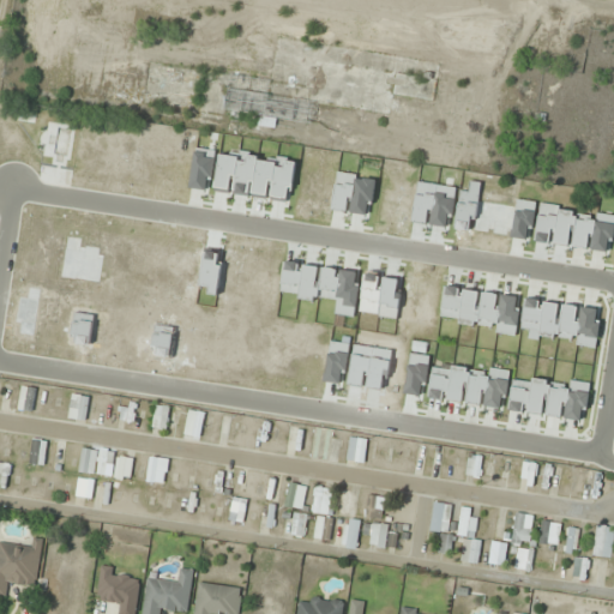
[(315,101),(270,95),(271,79),(229,74),(224,112),(259,116),(258,126),(276,128),(277,119),(312,124),(315,101)]
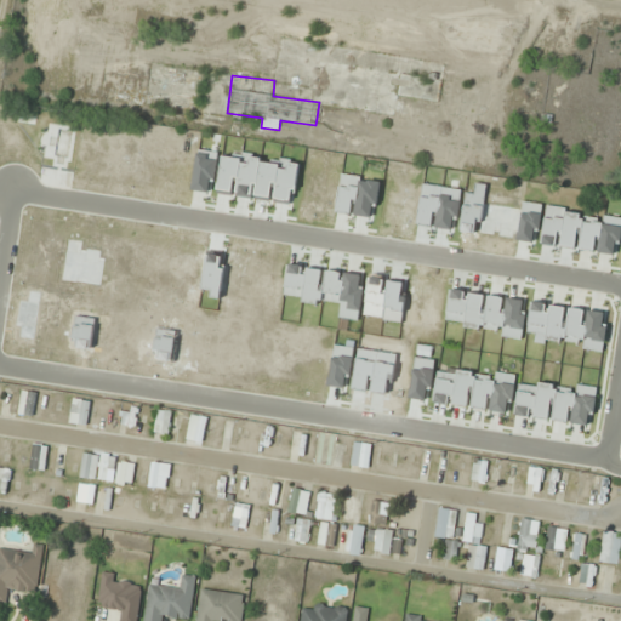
[(34,391),(21,391),(21,414),(34,414),(34,391)]
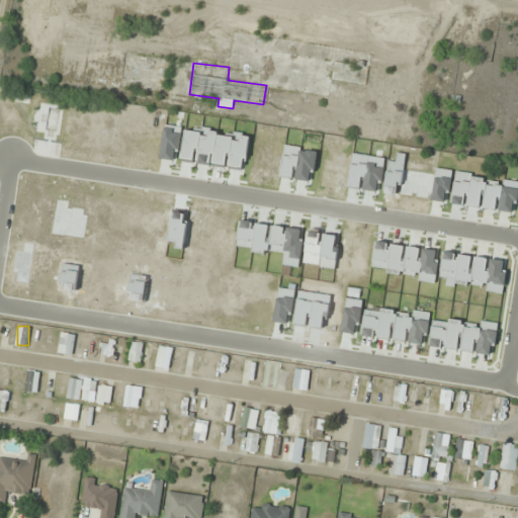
[(141,362),(143,343),(132,342),(130,361),(141,362)]
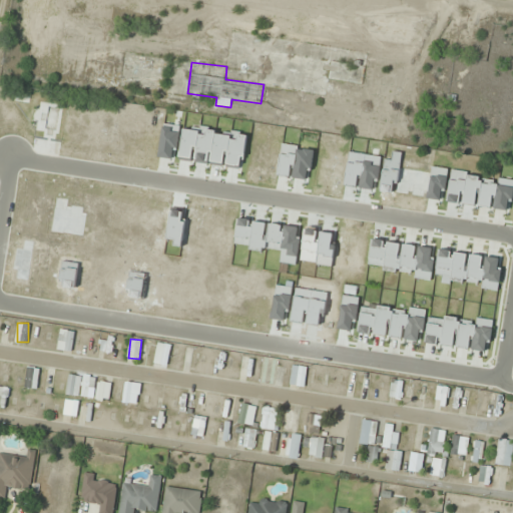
[(308,367),(293,365),(290,385),(306,387),(308,367)]
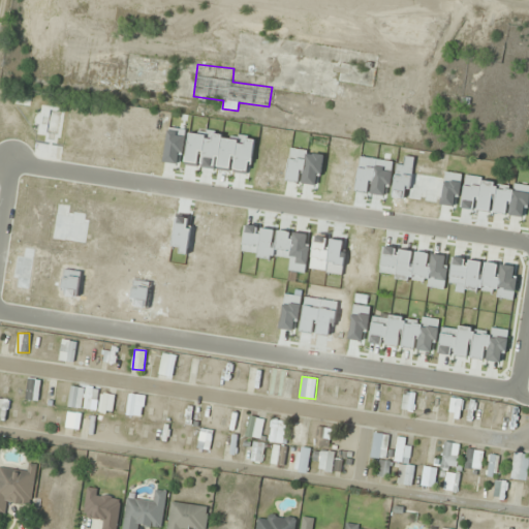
[(385,408),(389,389),(381,386),(377,407),(385,408)]
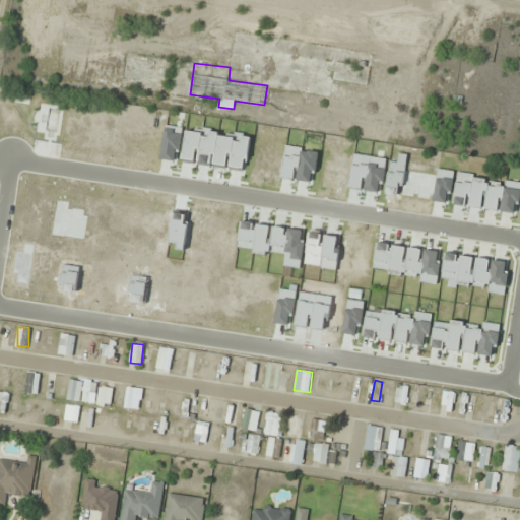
[(96,404),(110,407),(114,389),(101,385),(96,404)]
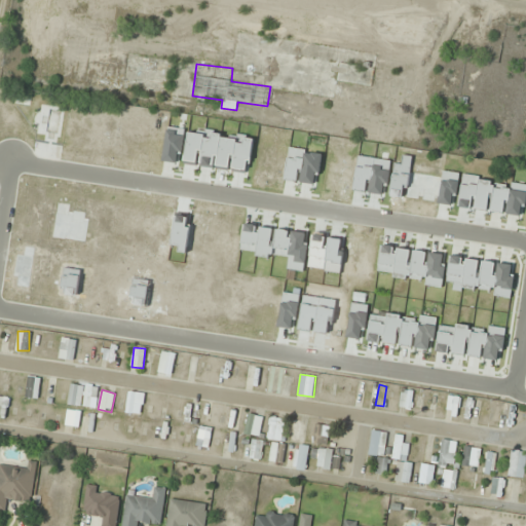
[(400,408),(412,410),(414,390),(402,389),(400,408)]
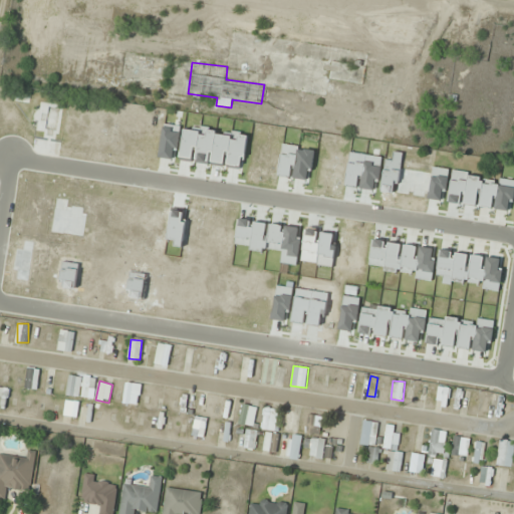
[(451,389),(439,387),(435,405),(447,407),(451,389)]
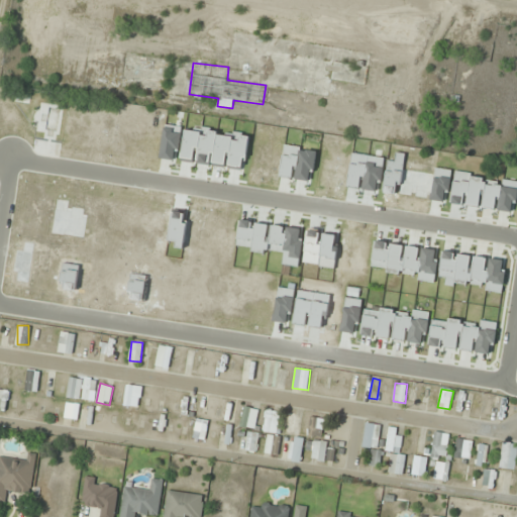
[(193,401),(183,400),(183,408),(192,409),(193,401)]
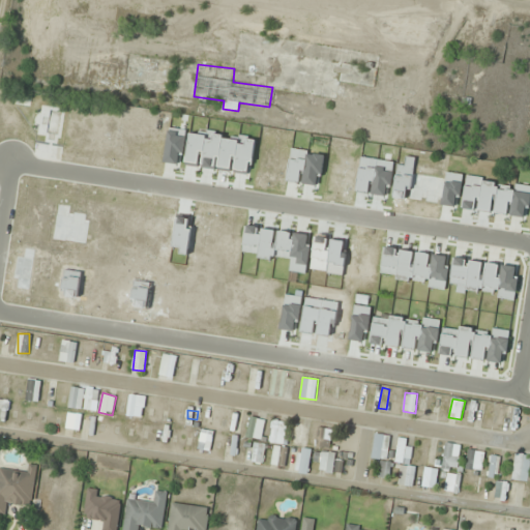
[(261,440),(266,420),(251,417),(246,437),(261,440)]
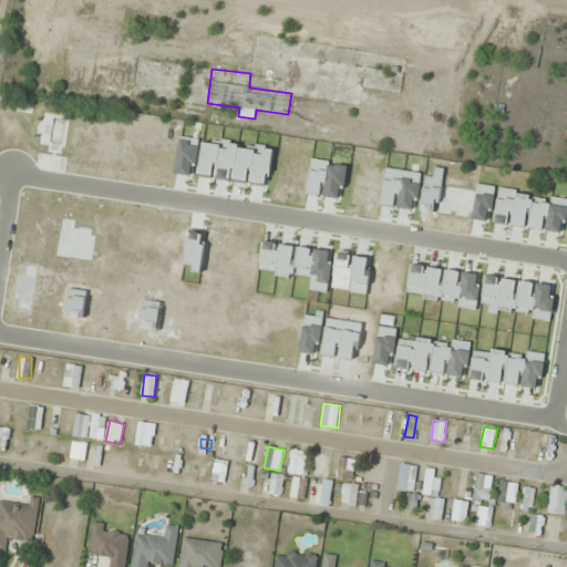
[(307,474),(307,452),(290,452),(290,474),(307,474)]
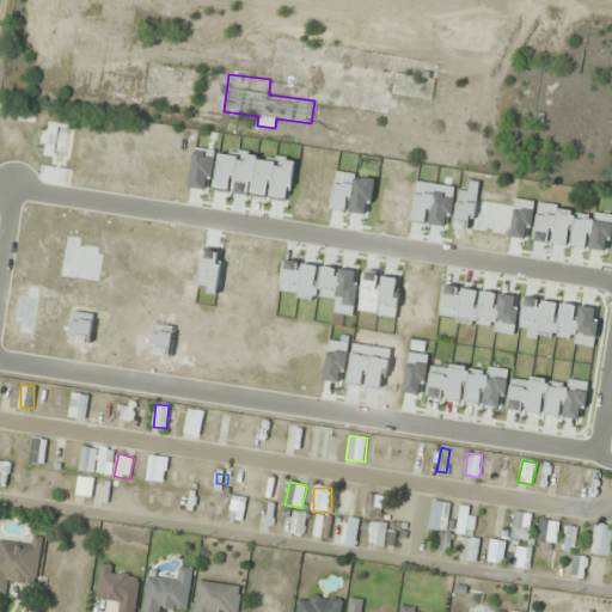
[(354,515),(359,491),(342,488),(337,513),(354,515)]
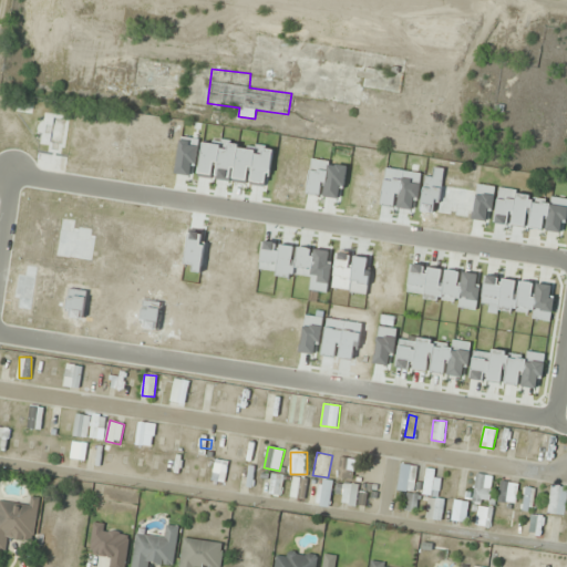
[(399,491),(416,492),(419,465),(401,464),(399,491)]
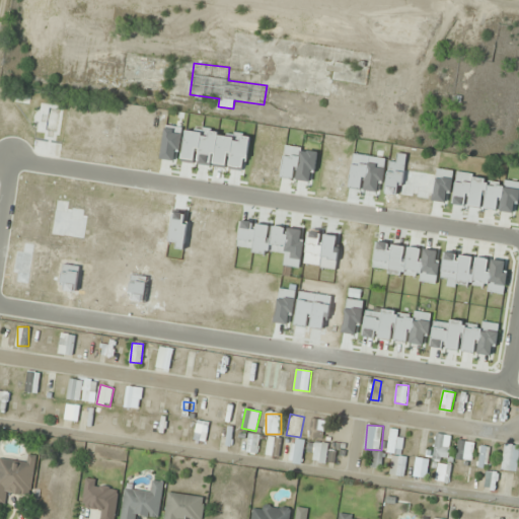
[(408,457),(399,456),(402,431),(390,429),(387,452),(392,453),(389,474),(404,476),(408,457)]
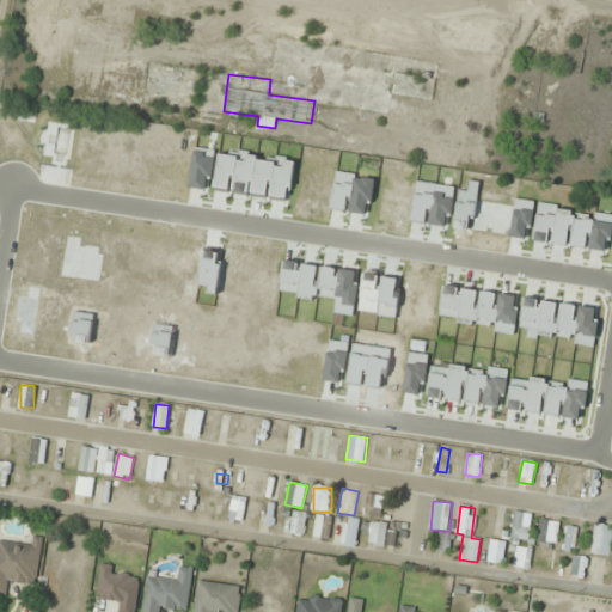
[(509,542),(527,545),(532,514),(514,510),(509,542)]
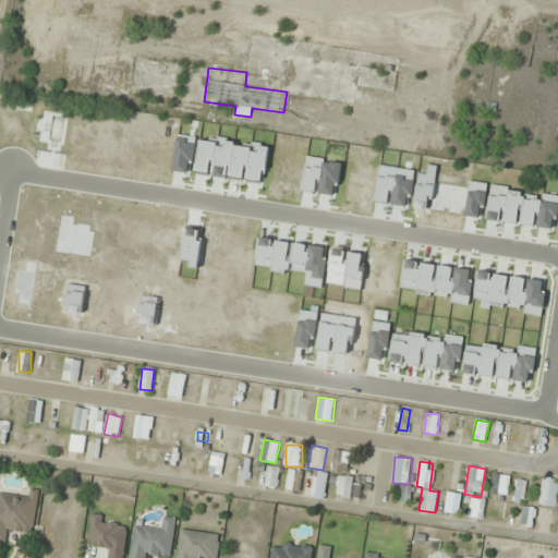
[(302,470),(287,471),(288,492),(303,490),(302,470)]
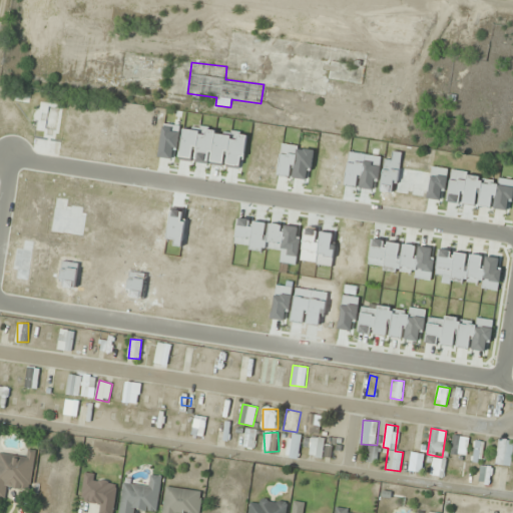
[(326,440),(307,436),(303,454),(322,458),(326,440)]
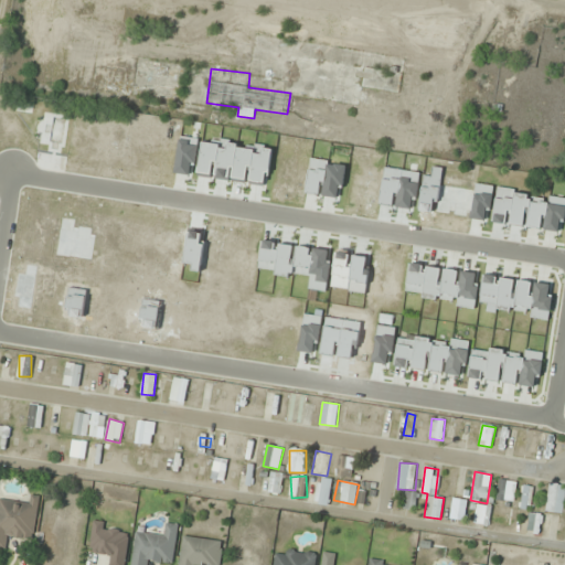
[(497,502),(514,503),(515,480),(499,480),(497,502)]
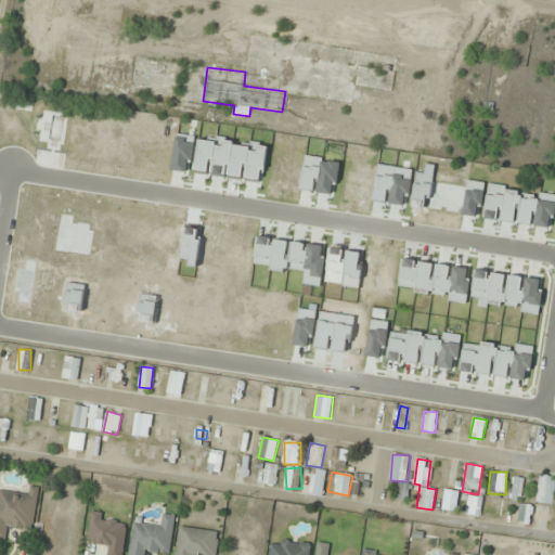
[(552,505),(554,488),(554,476),(540,474),(536,502),(552,505)]
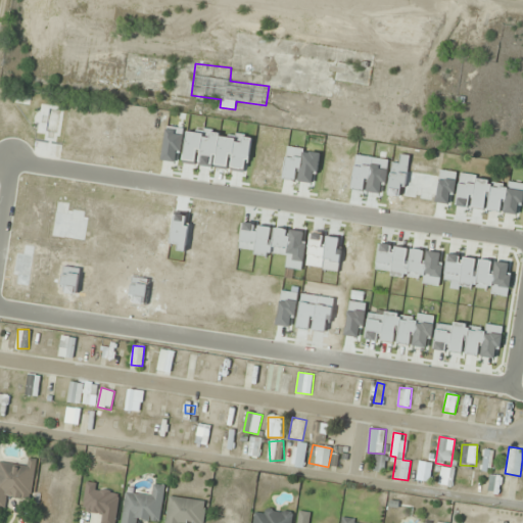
[(493,449),(483,448),(481,471),(491,472),(493,449)]
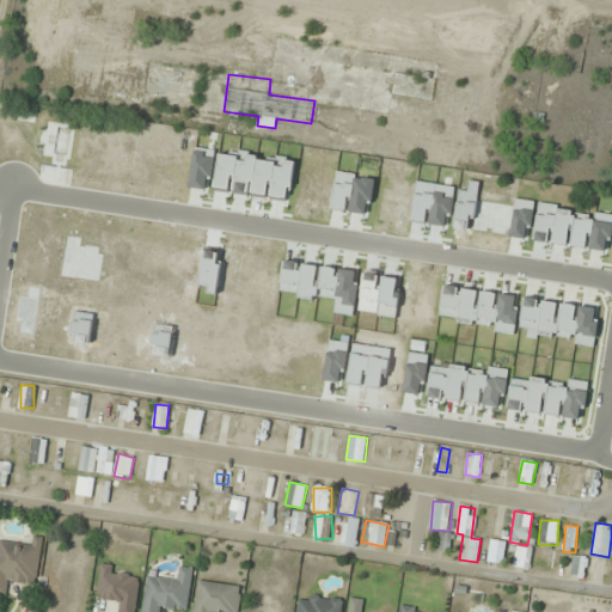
[(452,534),(441,532),(436,550),(448,552),(452,534)]
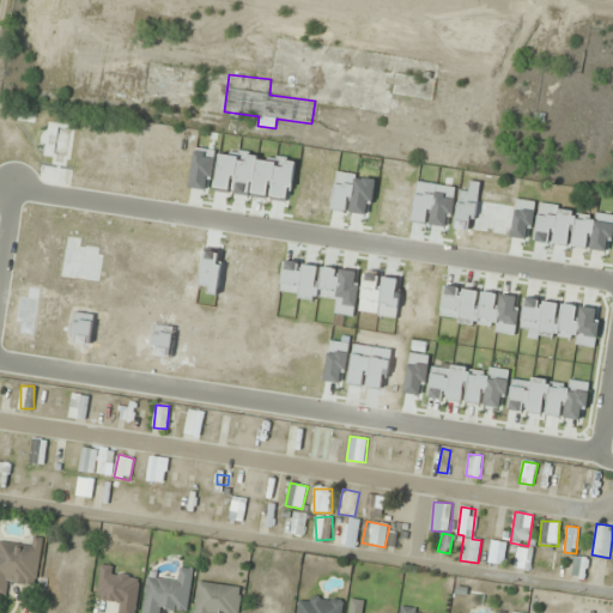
[(42,538),(32,536),(32,546),(0,542),(0,595),(8,596),(10,584),(38,587),(42,538)]
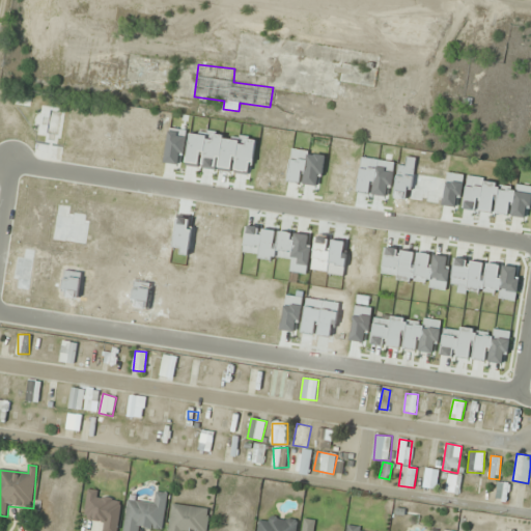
[(84,520),(103,523),(102,530),(117,530),(121,502),(111,501),(112,493),(87,491),(84,520)]
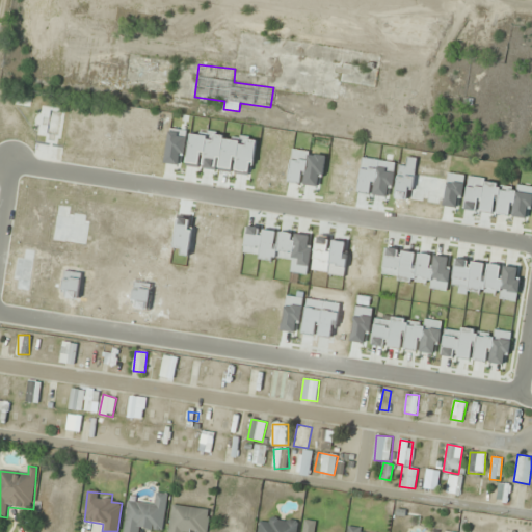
[(168,494),(157,493),(156,502),(128,498),(124,531),(138,531),(139,528),(163,531),(168,494)]
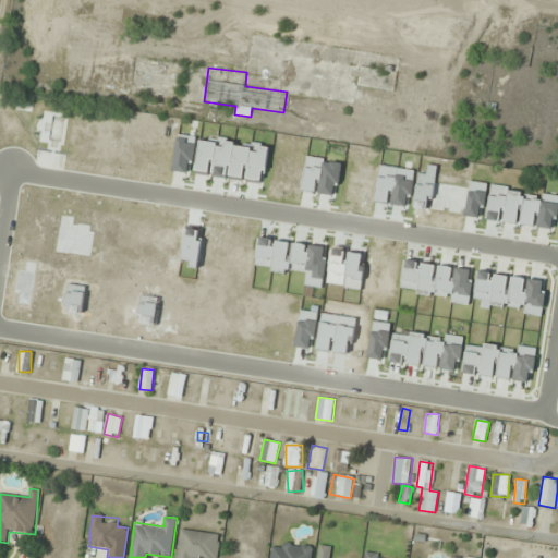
[(177,557),(194,557),(196,557),(218,557),(221,534),(181,529),(177,557)]
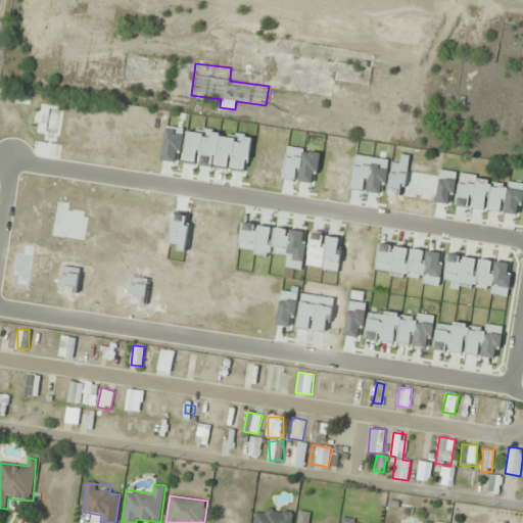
[(252,522),(292,522),(293,512),(254,508),(252,522)]
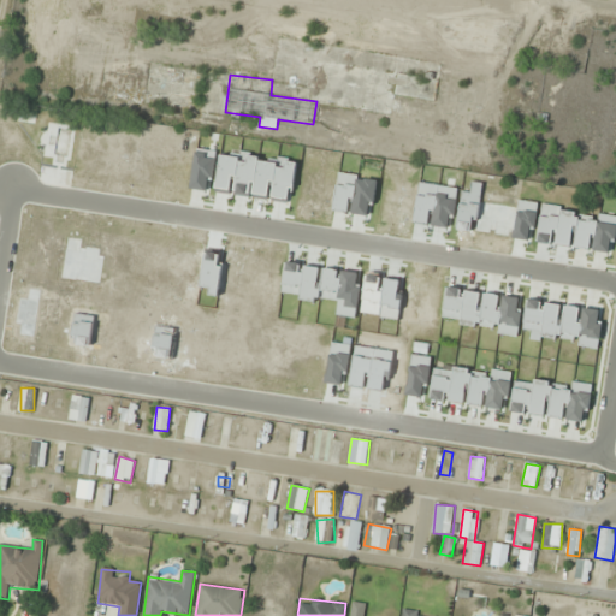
[(350,615),(363,615),(366,604),(353,602),(350,615)]
